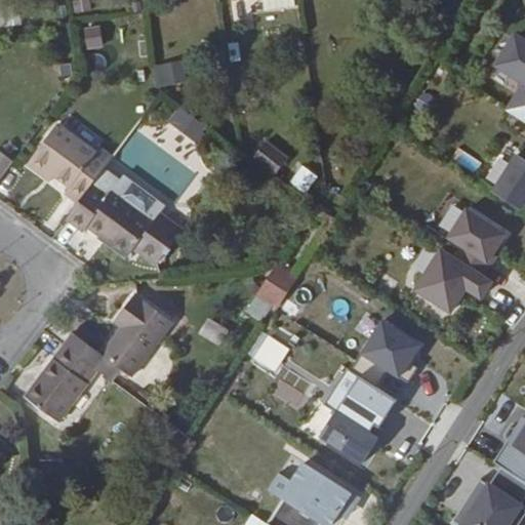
[(300,8),(298,0),(269,0),(272,12),(300,8)]
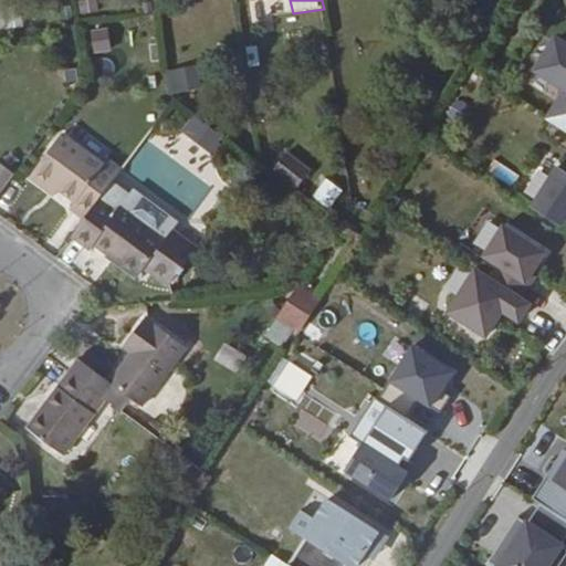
[(109,51),(107,27),(90,28),(92,52),(109,51)]
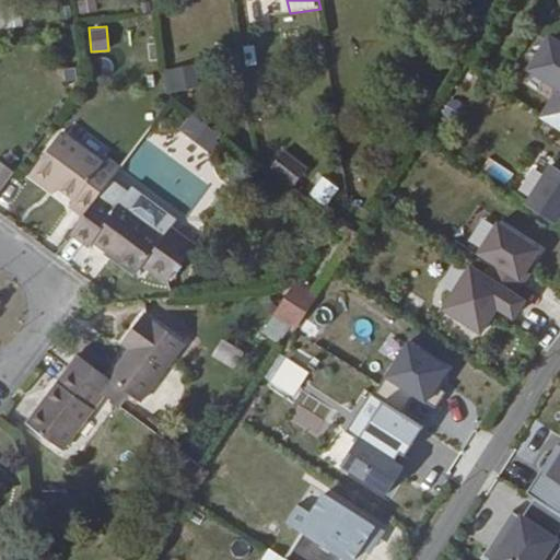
[(559,48),(546,39),(526,69),(558,89),(539,116),(559,128),(559,48)]
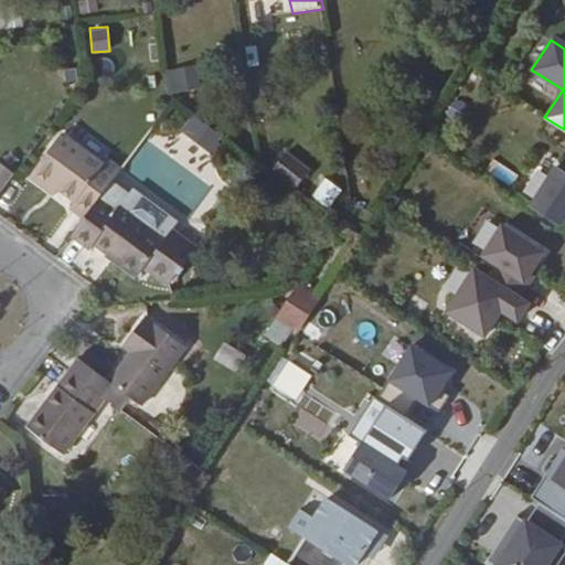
[(195,62),(167,68),(172,92),(201,85),(195,62)]
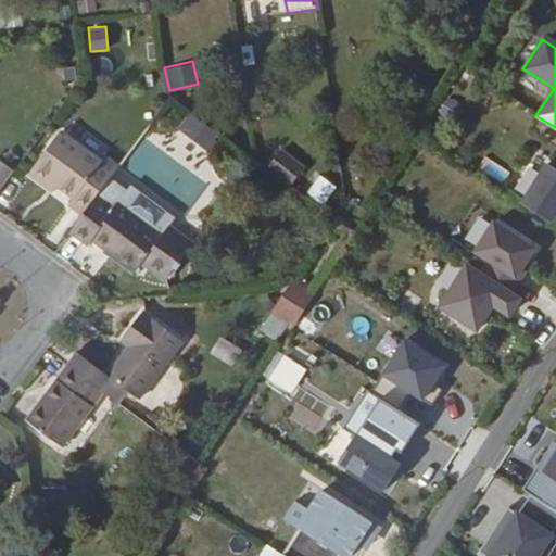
[(211,166),(228,154),(197,110),(179,123),(211,166)]
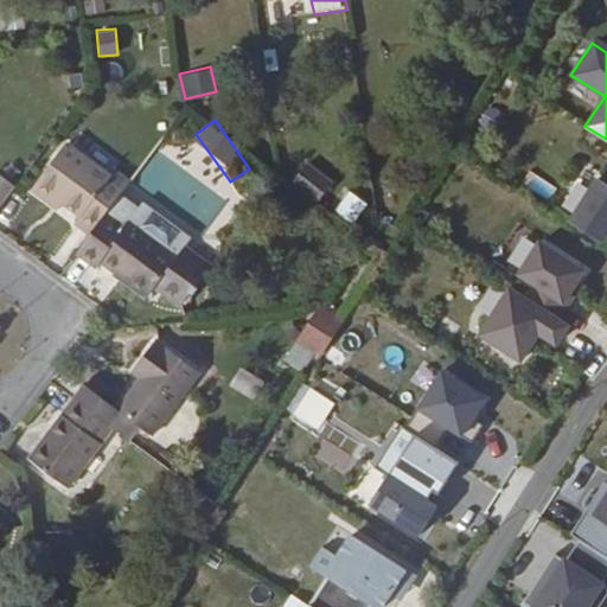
[(107,213),(131,184),(115,172),(110,180),(66,145),(38,183),(53,195),(57,190),(69,198),(87,211),(82,218),(95,229),(107,213)]
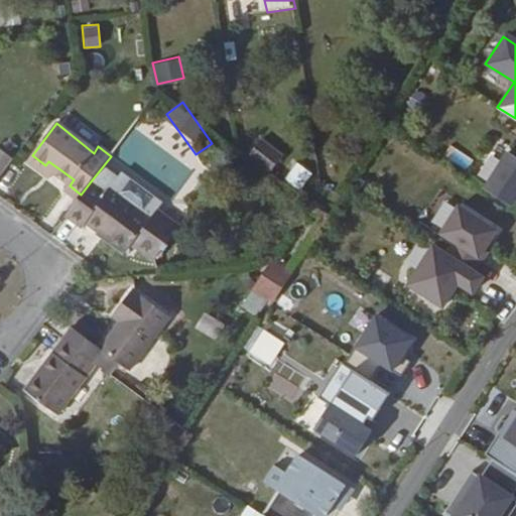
[(263,144),(251,160),(271,175),(283,159),(263,144)]
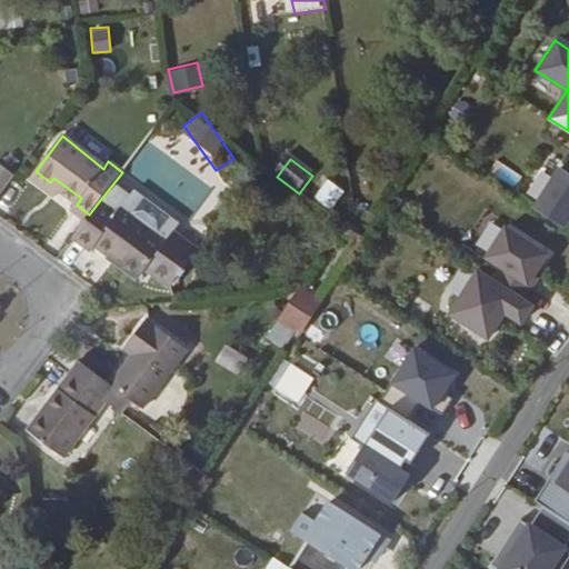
[(0,195),(16,176),(0,162),(0,195)]
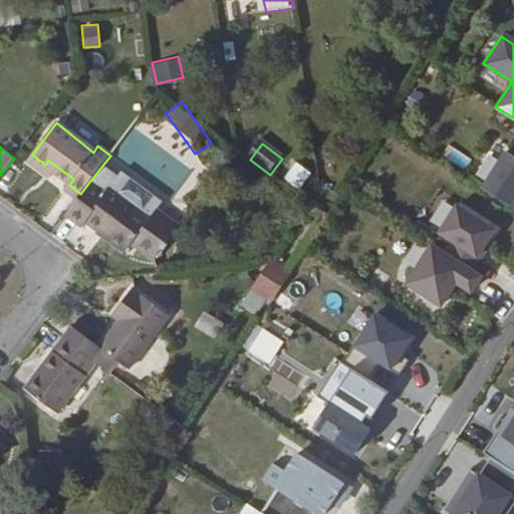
[(513,191),(513,159),(502,151),(479,188),(505,205),(513,191)]
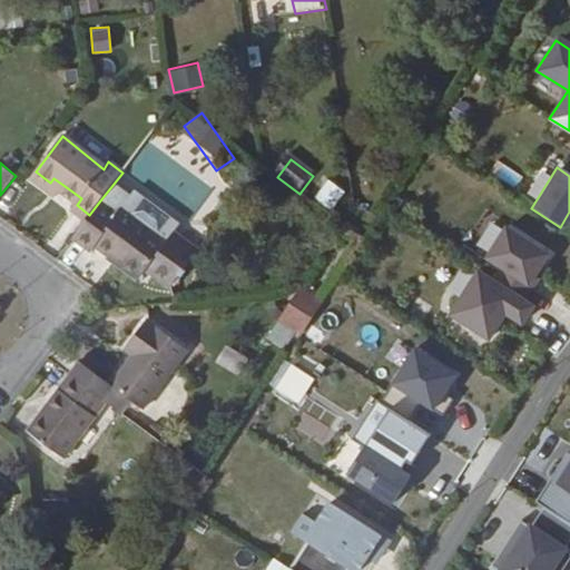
[(328,177),(314,195),(331,208),(345,190),(328,177)]
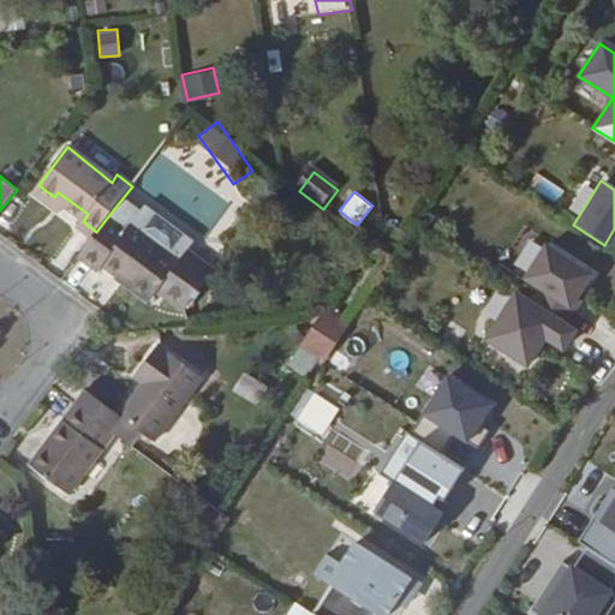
[(54,197),(65,206),(70,201),(58,192),(54,197)]
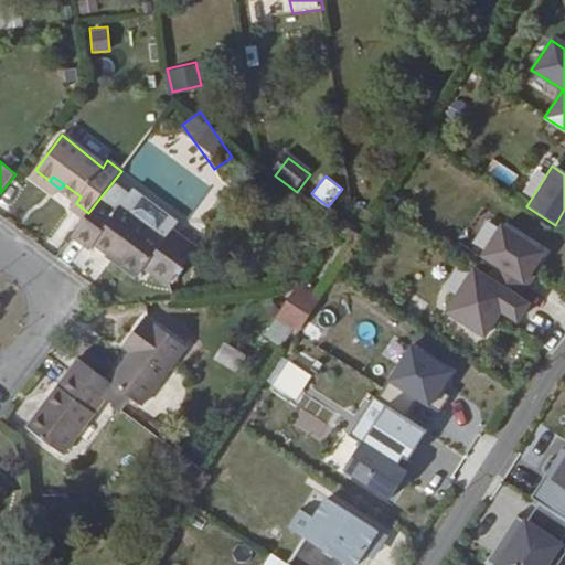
[(199,248),(173,231),(167,240),(123,208),(119,213),(99,199),(88,213),(72,236),(91,251),(95,245),(139,277),(145,268),(170,287),(199,248)]
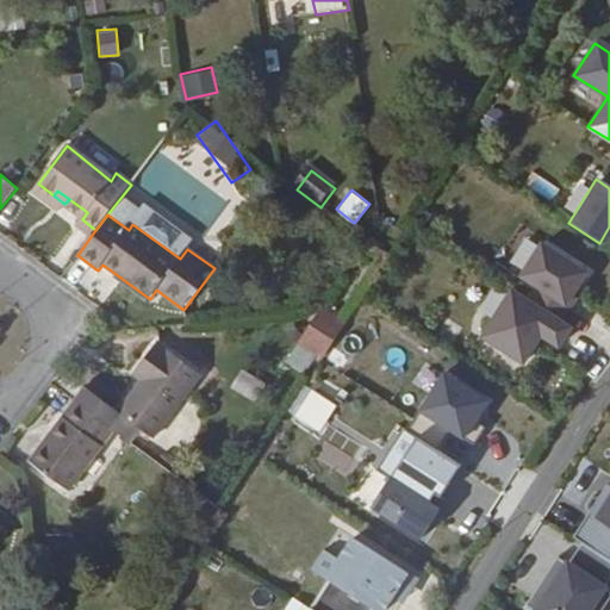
[(583,275),(541,248),(521,279),(536,288),(528,304),(559,323),(568,307),(564,305),(583,275)]
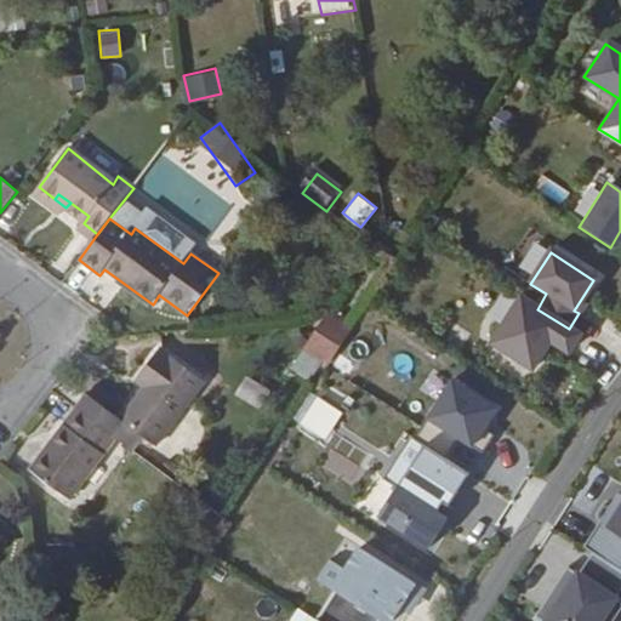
[(537,309),(522,298),(491,346),(531,371),(550,342),(567,353),(579,336),(569,329),(537,309)]
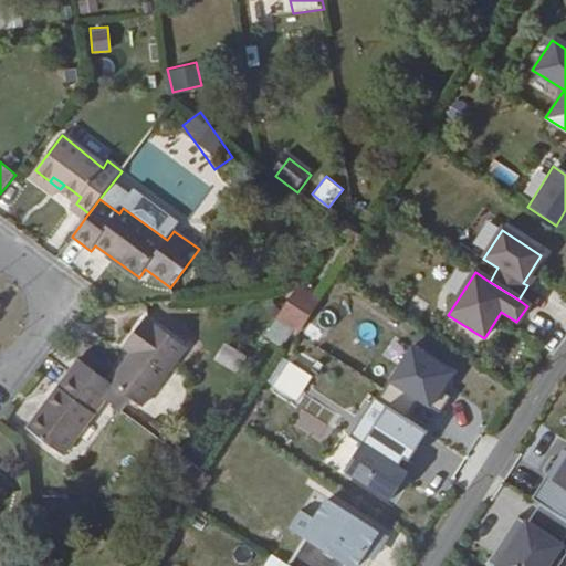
[(275,322),(302,333),(317,294),(291,283),(275,322)]
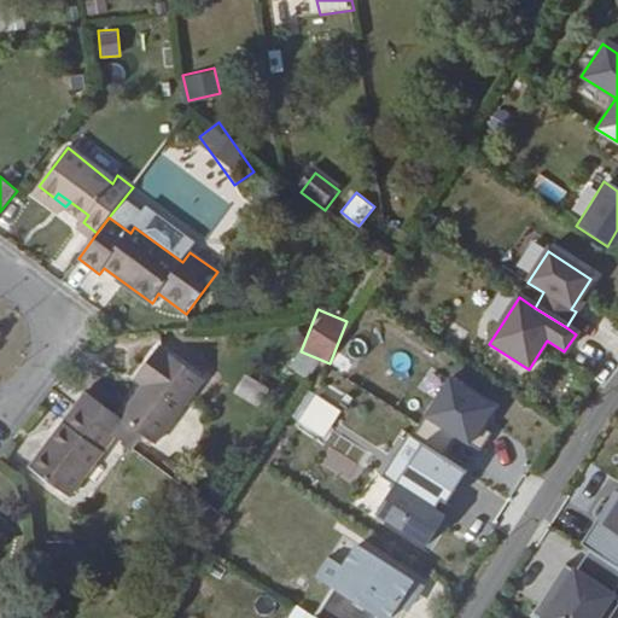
[(29,466),(68,497),(114,437),(132,450),(144,437),(155,447),(202,384),(157,349),(136,375),(147,384),(138,396),(121,419),(86,392),(29,466)]
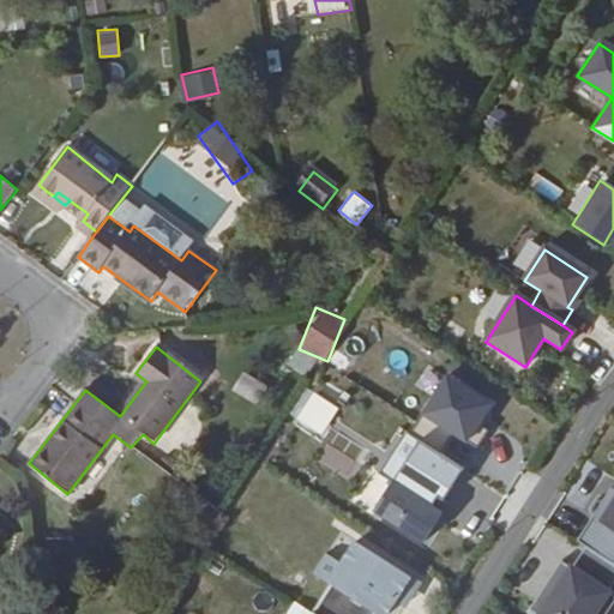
[(146,381),(136,373),(126,385),(137,393),(146,381)]
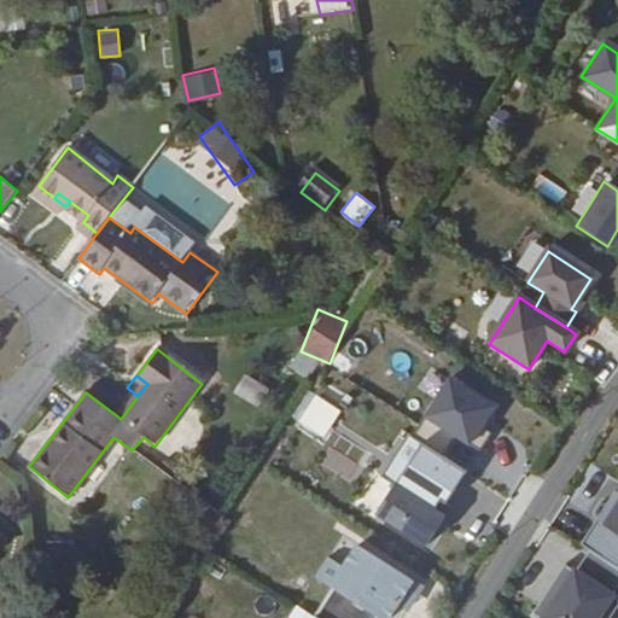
[(313,431),(327,408),(309,396),(295,419),(313,431)]
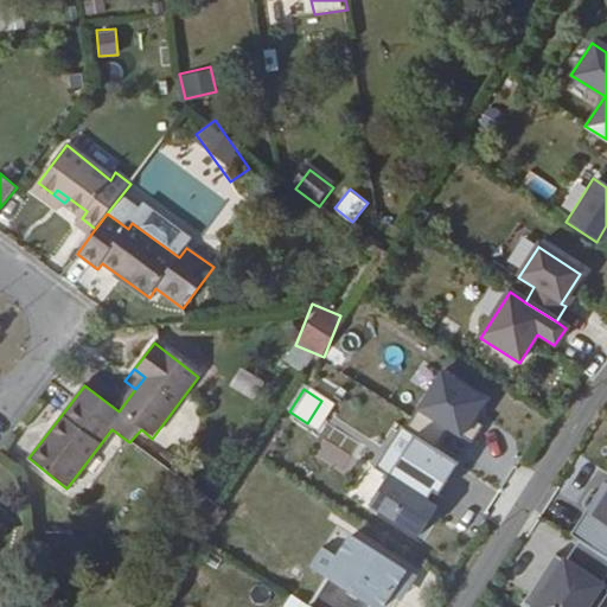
[(457,465),(400,429),(374,471),(388,479),(370,508),(417,537),(435,510),(430,506),(457,465)]
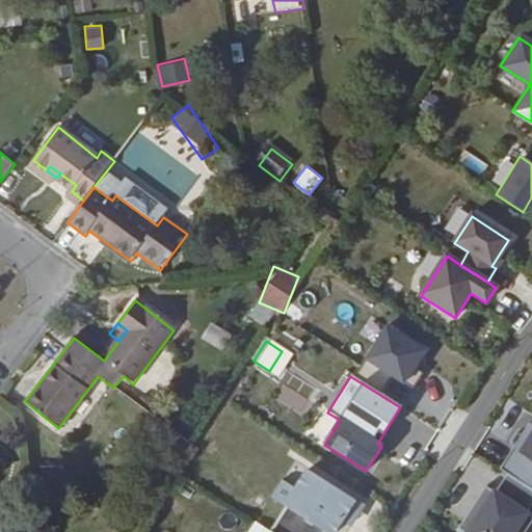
[(494,468),(506,476),(531,491),(531,422),(524,435),(517,430),(494,468)]
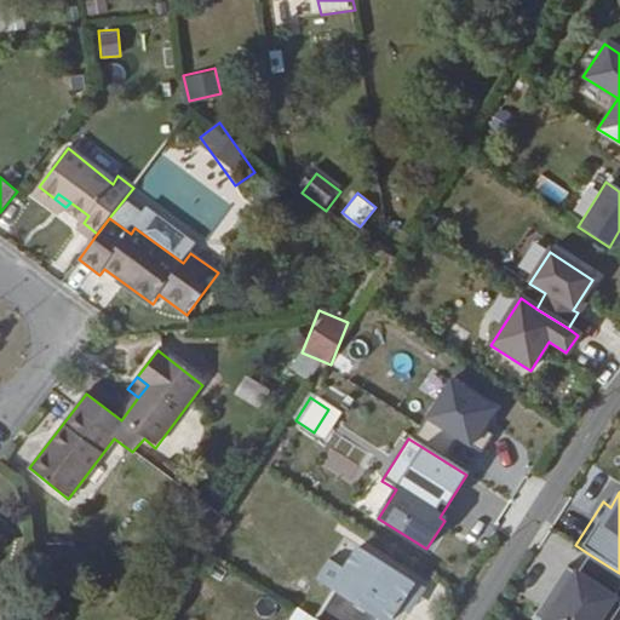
[(423,590),(359,549),(344,572),(328,562),(316,581),(332,592),(314,619),(390,619),(397,609),(402,602),(411,607),(423,590)]
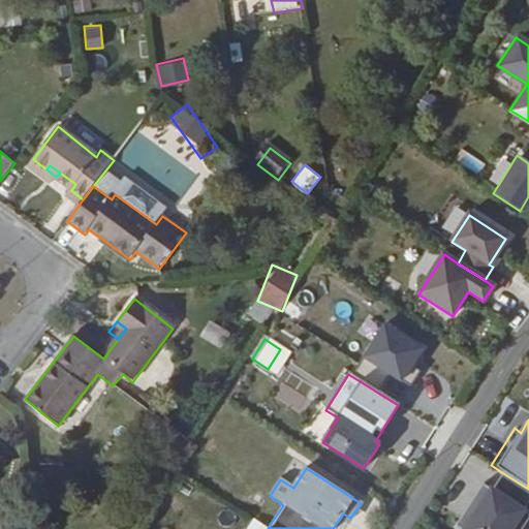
[(528,515),(523,511),(528,500),(528,489),(503,473),(491,492),(483,486),(465,512),(474,519),(467,528),(522,528),(528,519),(528,515)]
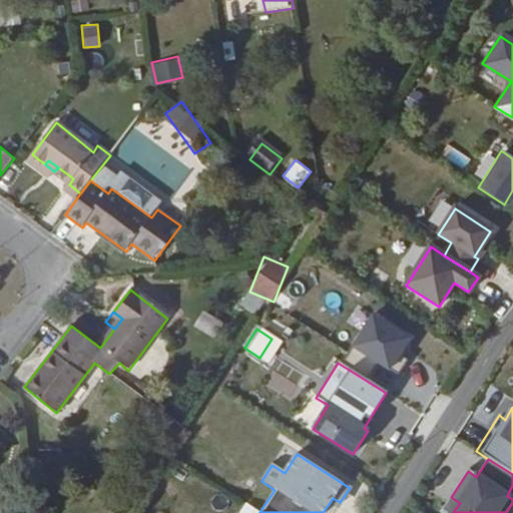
[(340,502),(333,498),(329,504),(337,508),(340,502)]
